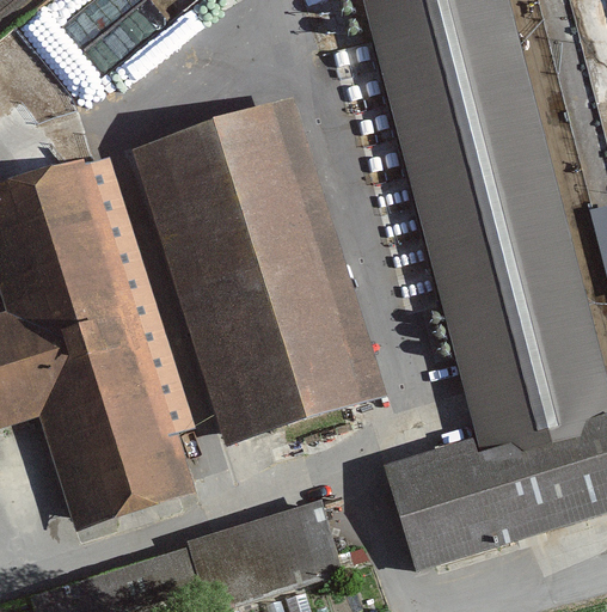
[(78,7),(62,19),(103,74),(189,11),(181,10),(194,0),(143,0),(132,10),(78,7)]
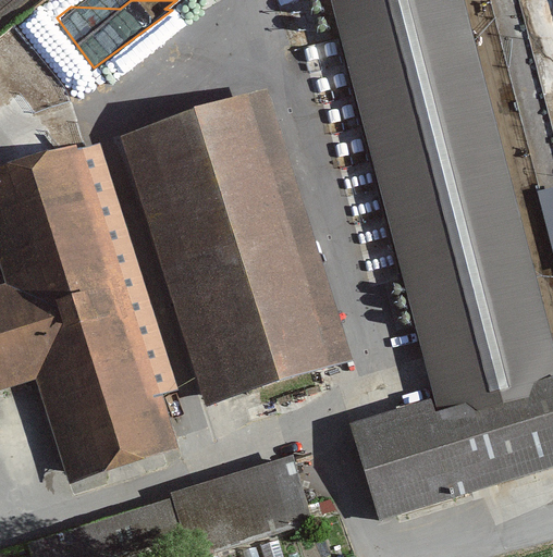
[(552,366),(552,333),(462,0),(329,0),(438,397),(552,366)]
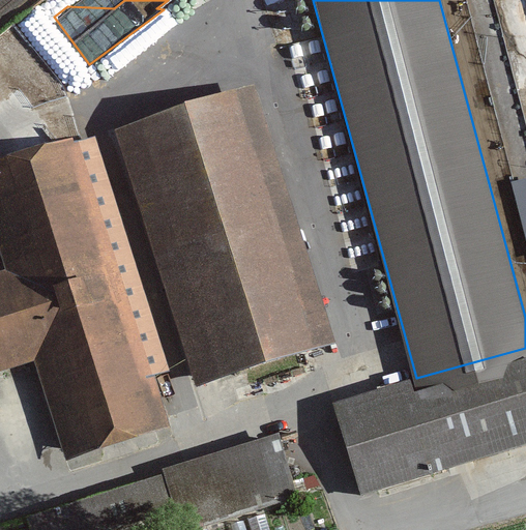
[(311,351),(241,89),(115,122),(184,384),(311,351)]
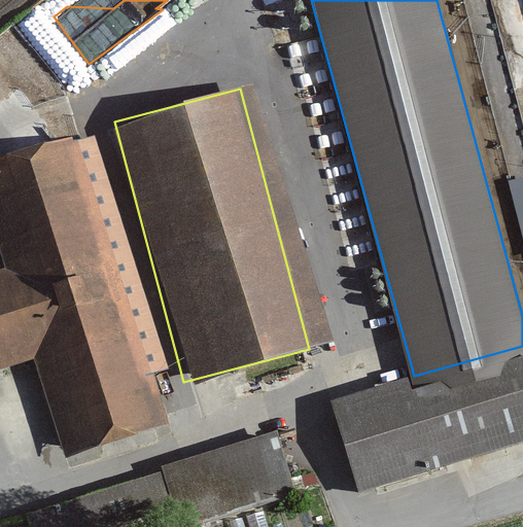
[(0,370),(21,365),(44,454),(159,424),(82,138),(0,160),(0,370)]
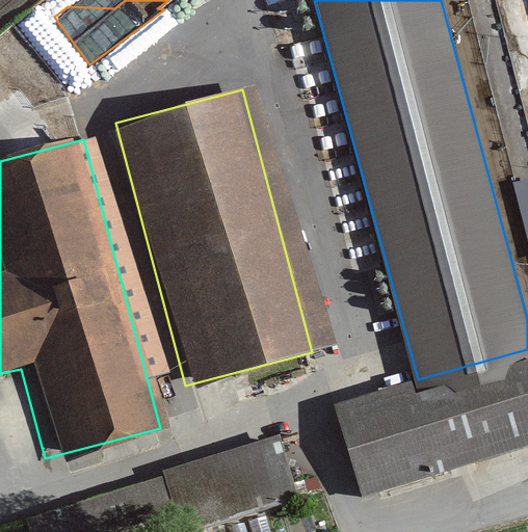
[(527,349),(418,379),(335,402),(360,495),(527,449),(527,349)]
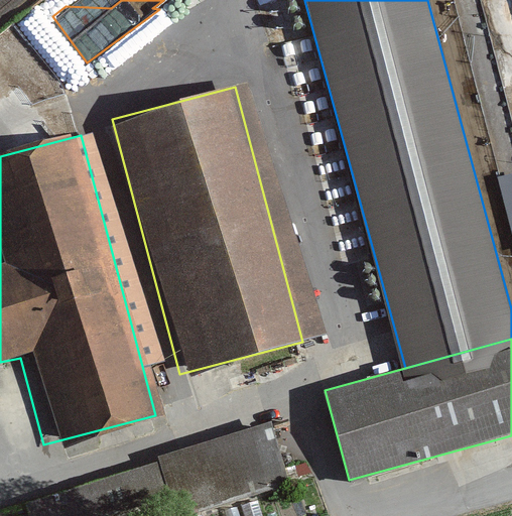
[(262,422),(16,510),(18,515),(106,515),(190,486),(200,510),(282,481),(262,422)]
